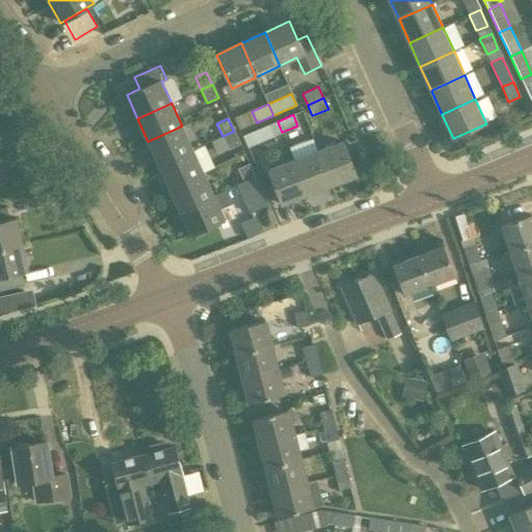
[(192,150),(182,126),(148,141),(159,165),(192,150)]
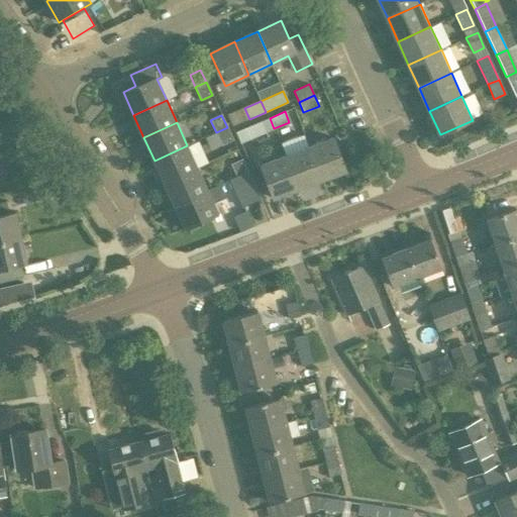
[(250,139),(266,133),(261,122),(245,128),(250,139)]
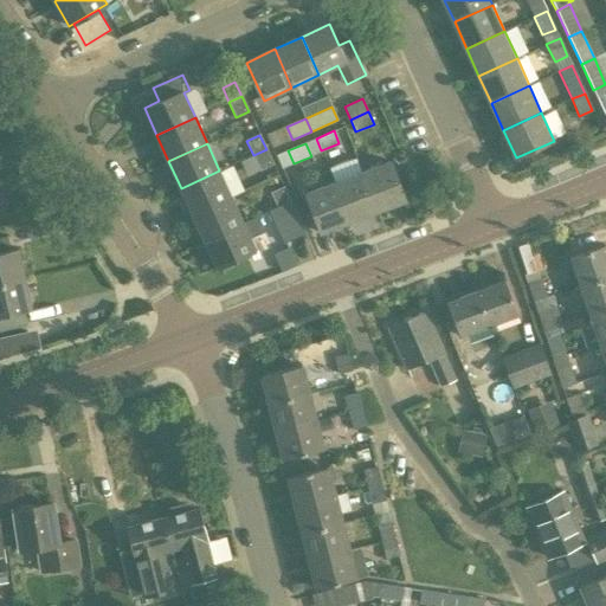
[(272,165),(266,149),(253,155),(260,169),(272,165)]
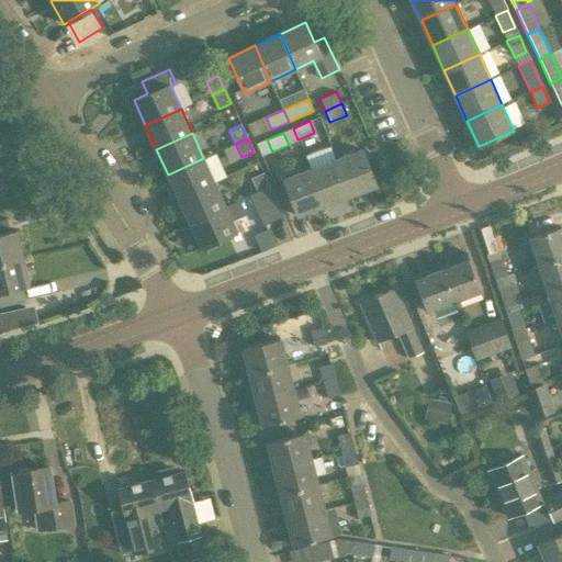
[(350,197),(377,186),(363,149),(336,160),(350,197)]
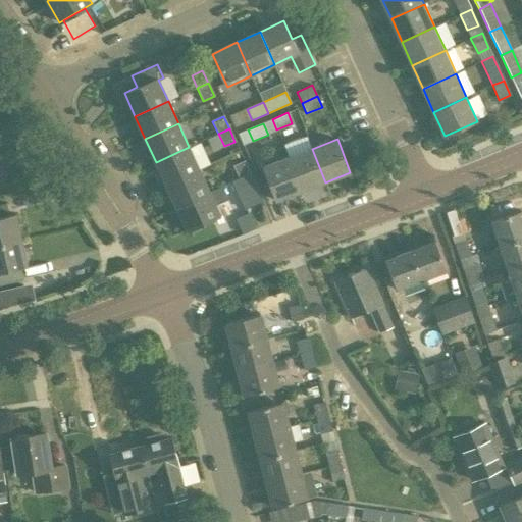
[(156,162),(166,185),(200,169),(189,147),(156,162)]
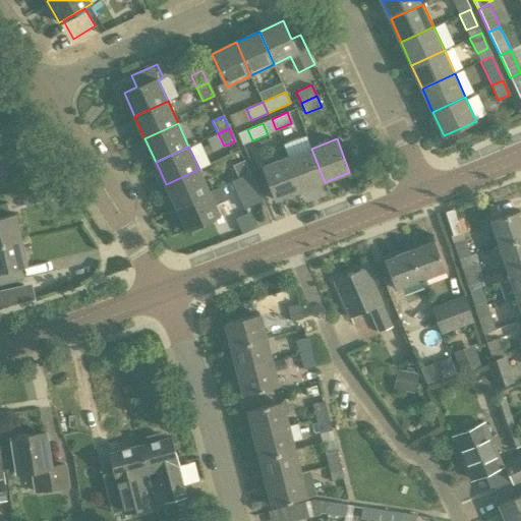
[(325,182),(311,149),(287,158),(300,191),(325,182)]
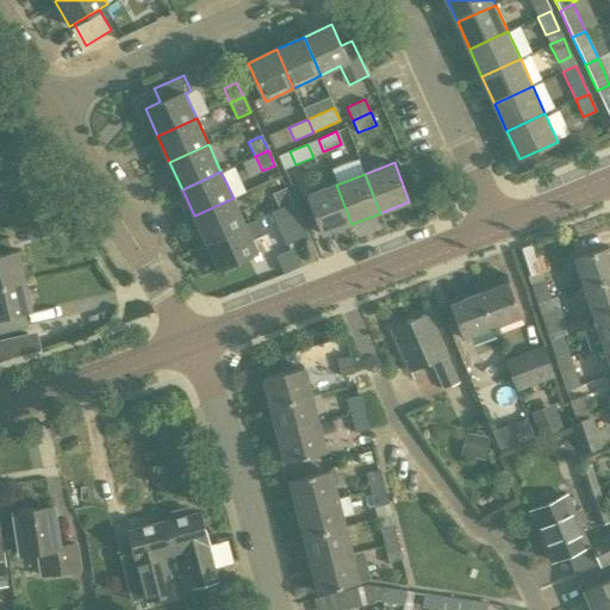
[(352,224),(336,185),(307,195),(323,235),(352,224)]
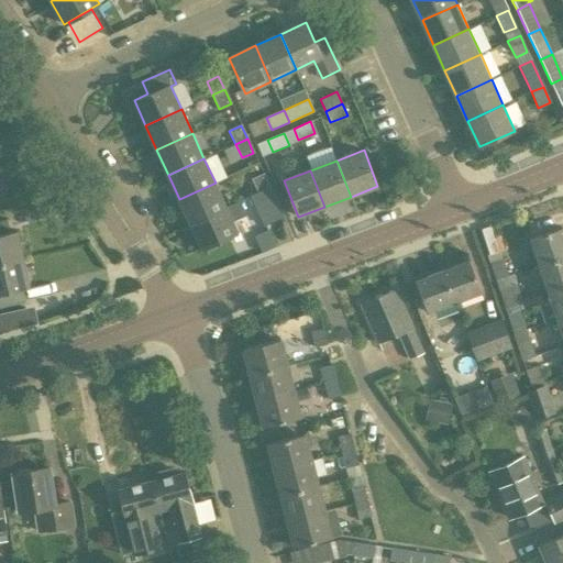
[(257,194),(269,188),(263,174),(251,179),(257,194)]
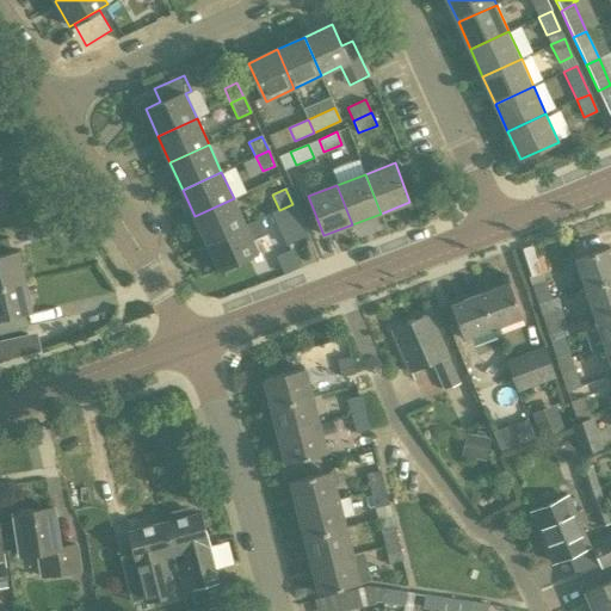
[(234,198),(195,216),(207,244),(246,226),(234,198)]
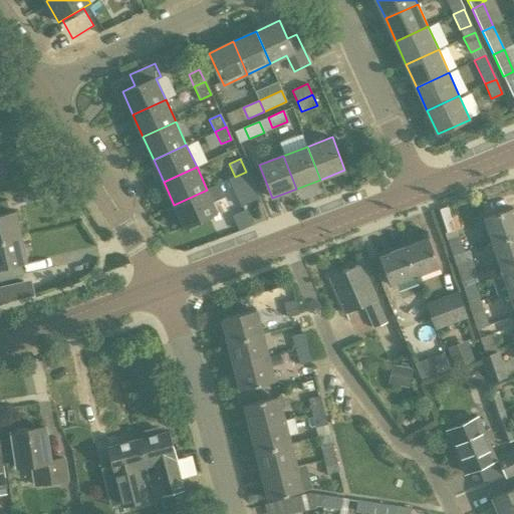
[(246,172),(235,177),(229,180),(241,206),(258,198),(246,172)]
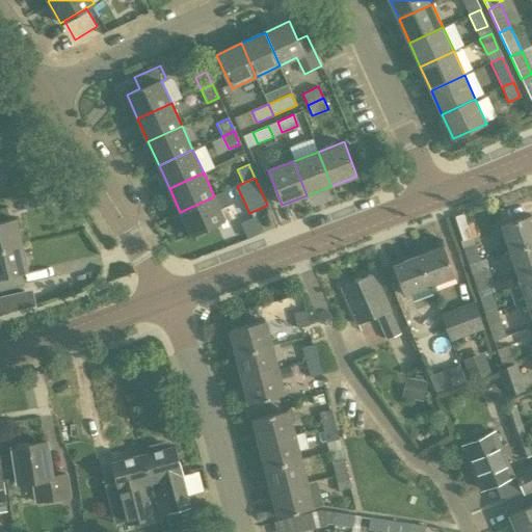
[(225,219),(220,209),(233,203),(227,190),(214,196),(180,212),(191,235),(225,219)]
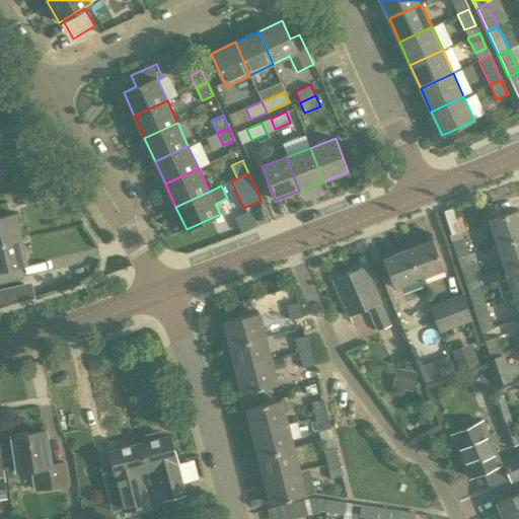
[(0,243),(21,239),(16,214),(10,216),(7,203),(0,204),(0,243)]
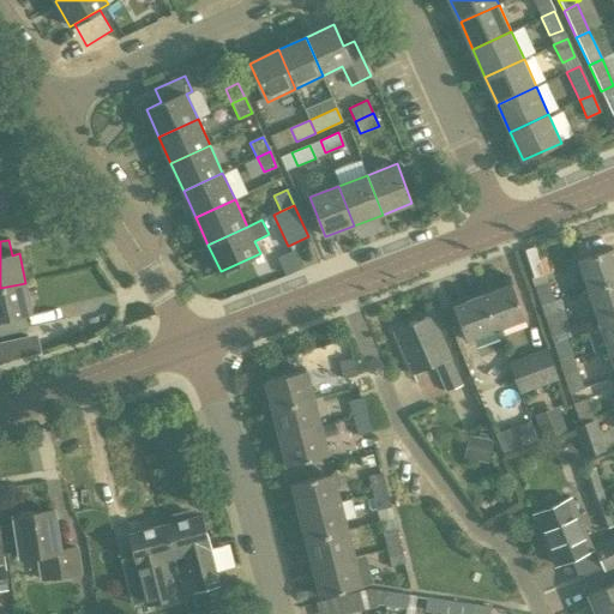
[(613,248),(579,260),(589,290),(613,281),(613,248)]
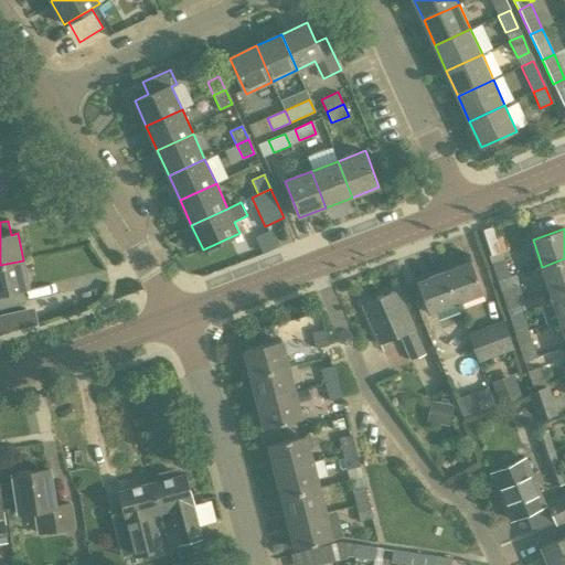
[(264,249),(277,245),(270,230),(258,234),(264,249)]
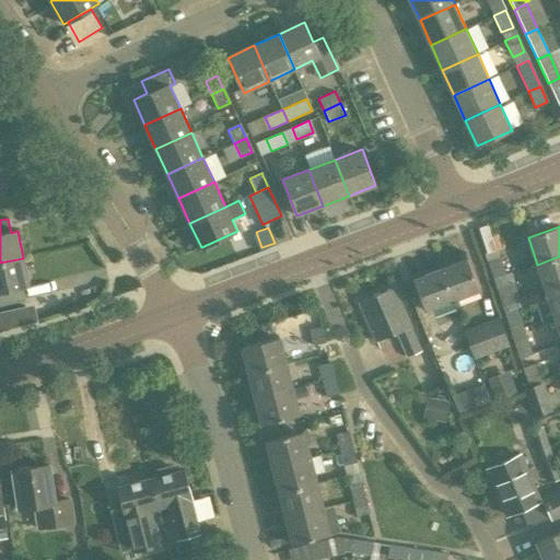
[(559,256),(537,265),(547,292),(559,288),(559,256)]
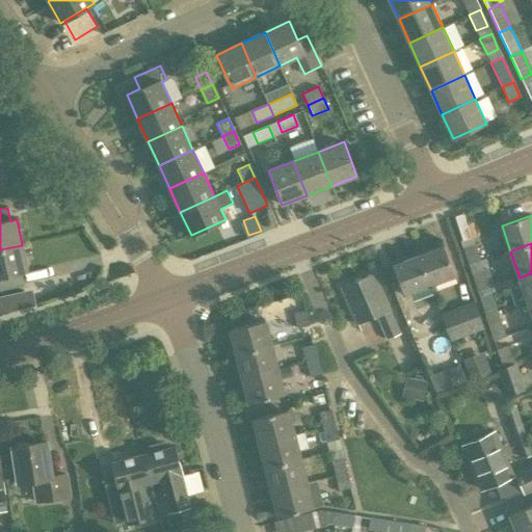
[(474,244),(462,248),(468,265),(484,260),(484,259),(480,260),(474,244)]
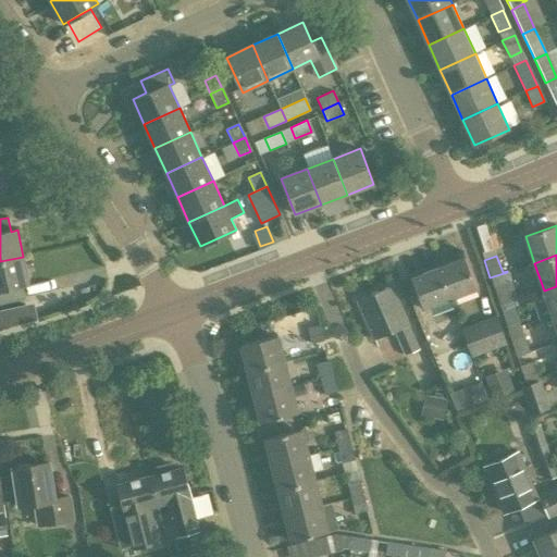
[(0,304),(25,299),(23,287),(29,286),(23,257),(0,261),(0,304)]
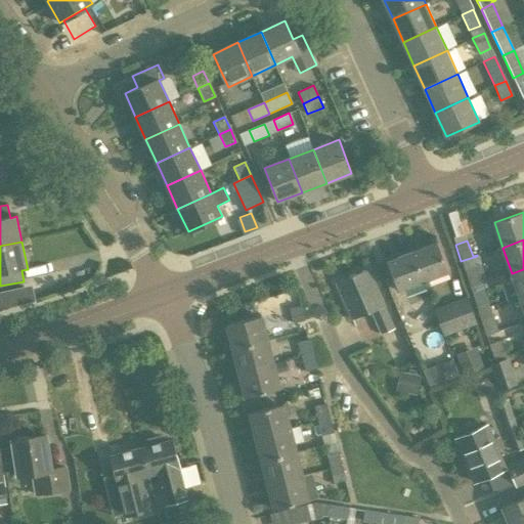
[(423,281),(448,272),(438,243),(412,253),(423,281)]
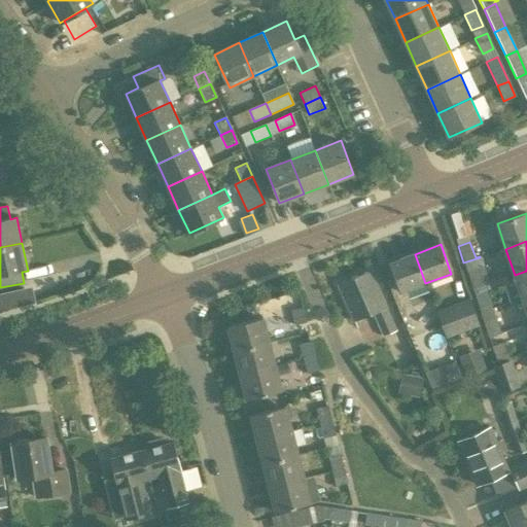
[(425,283),(415,254),(389,264),(400,292),(425,283)]
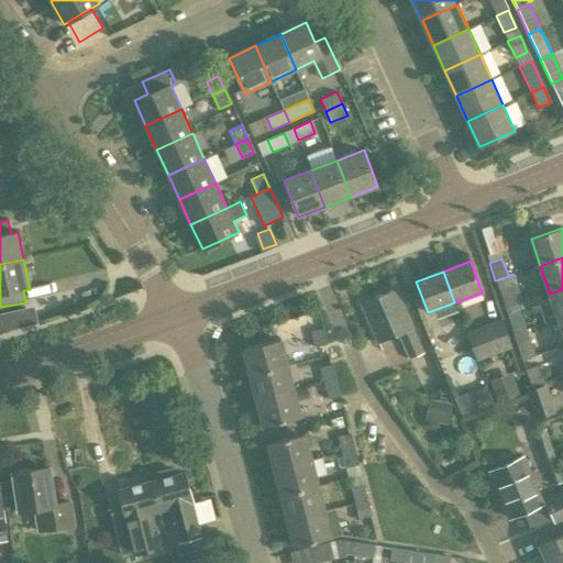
[(512,275),(495,280),(505,309),(517,305),(517,304),(521,301),(512,275)]
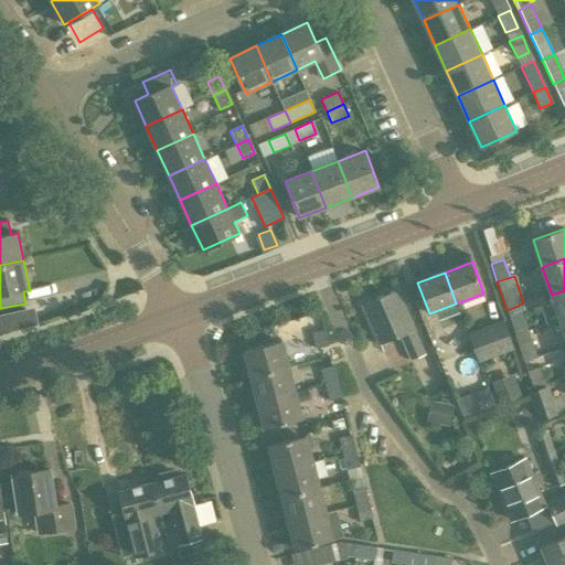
[(412,361),(426,354),(397,289),(363,305),(381,344),(401,336),(412,361)]
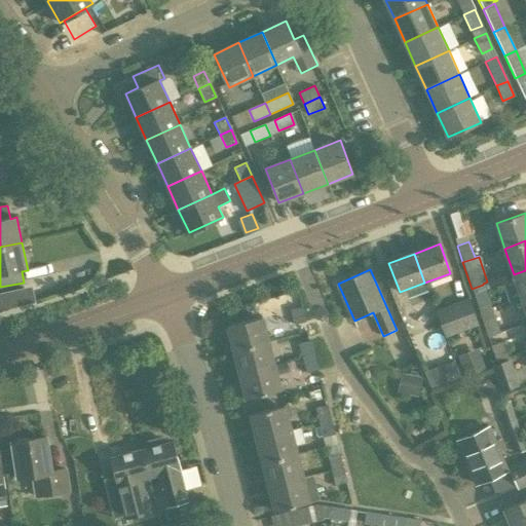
[(525,270),(514,274),(521,297),(521,298),(525,296),(525,270)]
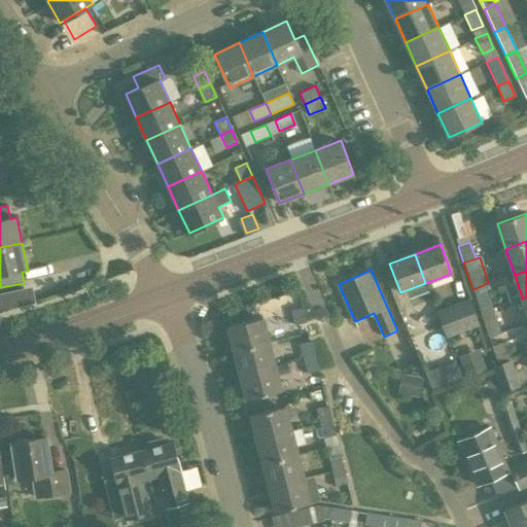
[(492,309),(484,285),(472,289),(481,313),(492,309)]
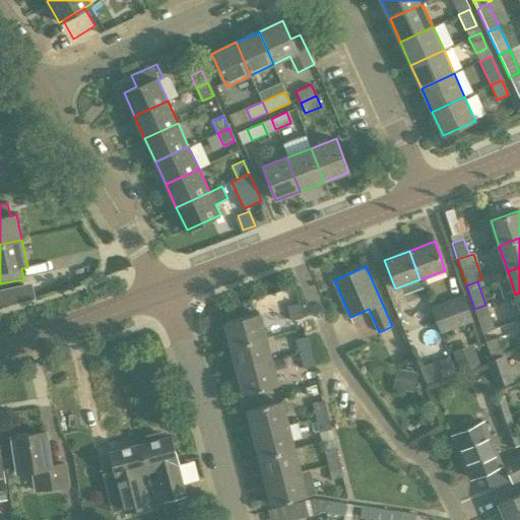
[(0,288),(0,307),(26,300),(23,284),(0,288)]
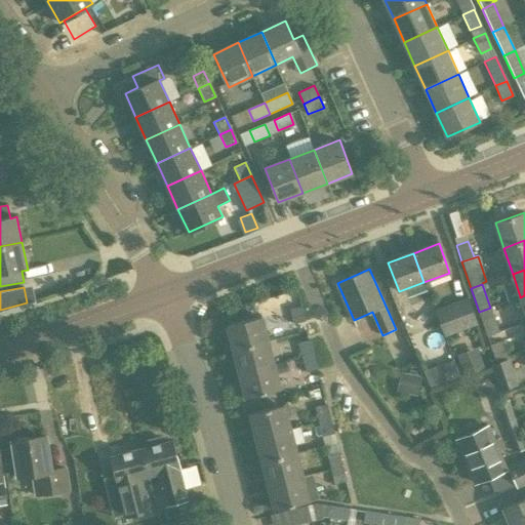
[(524,313),(524,295),(520,297),(520,296),(511,299),(514,310),(523,308),(524,313)]
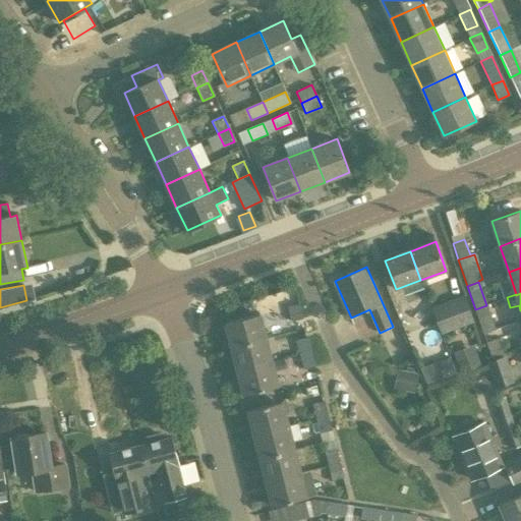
[(430,307),(441,335),(473,323),(463,295),(430,307)]
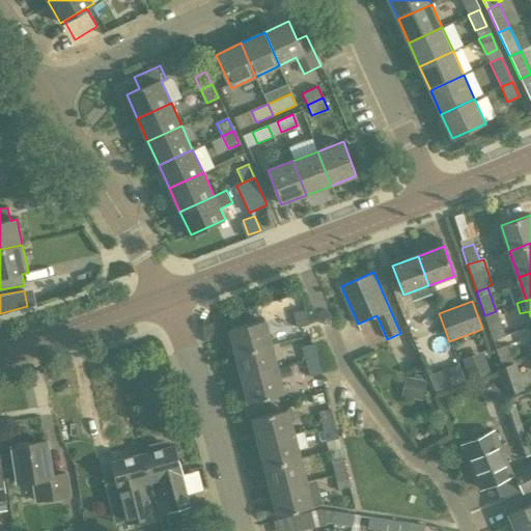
[(296,328),(308,326),(305,310),(292,313),(296,328)]
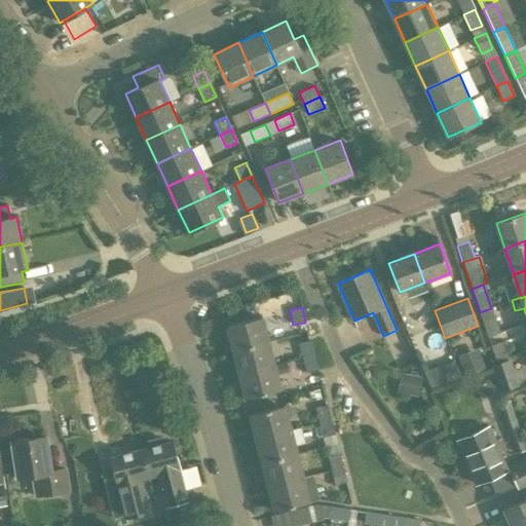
[(491,308),(480,312),(488,337),(499,333),(491,308)]
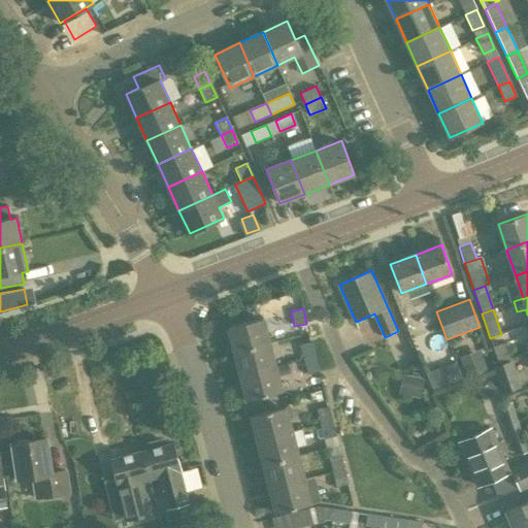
[(359,321),(364,335),(380,330),(374,316),(359,321)]
